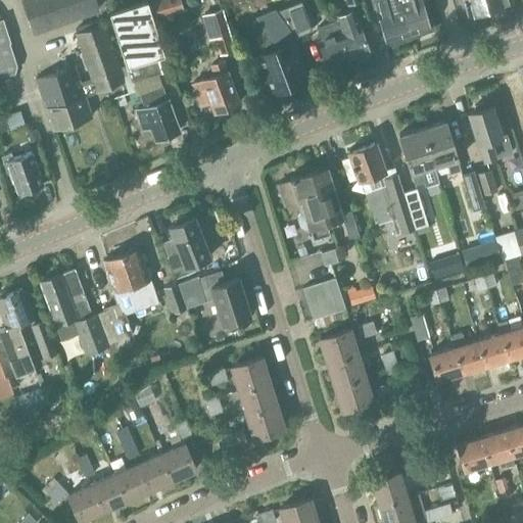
[(22,0),(33,31),(98,7),(95,0),(22,0)]
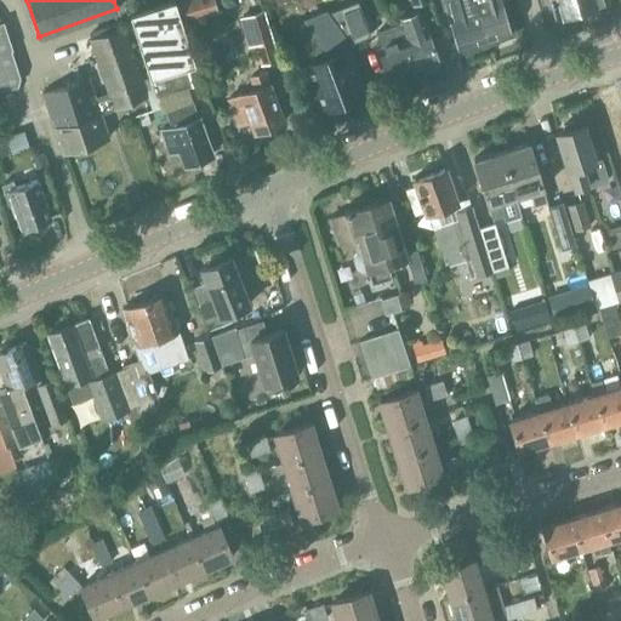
[(174,0),(171,0),(130,13),(147,68),(146,69),(154,96),(186,86),(184,81),(197,78),(198,81),(199,81),(174,0)]
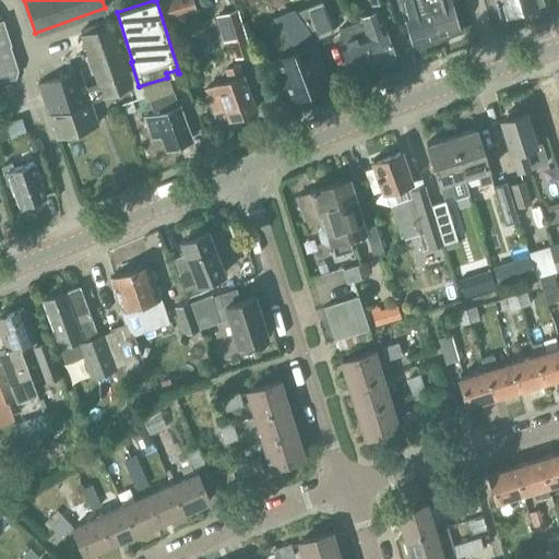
[(183,15),(197,11),(193,0),(162,0),(169,25),(185,21),(183,15)]
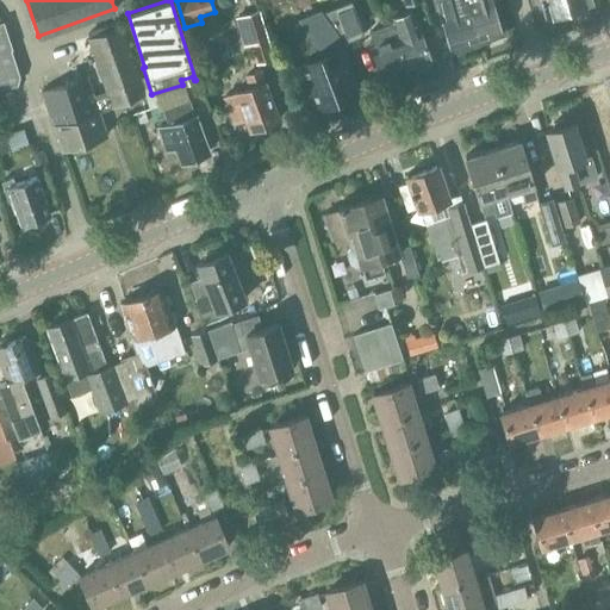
[(480,44),(467,0),(436,0),(453,54),(480,44)]
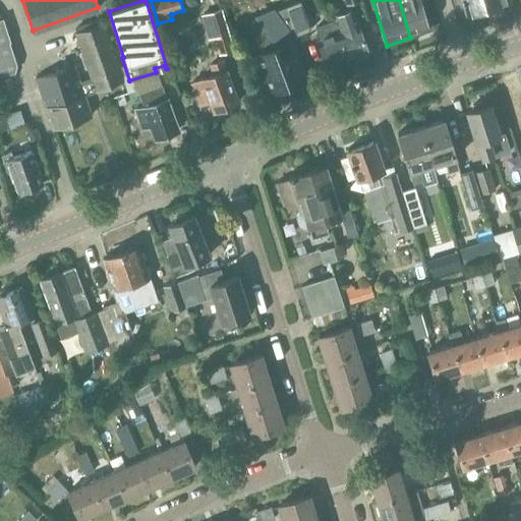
[(399,0),(410,38),(433,29),(424,0),(399,0)]
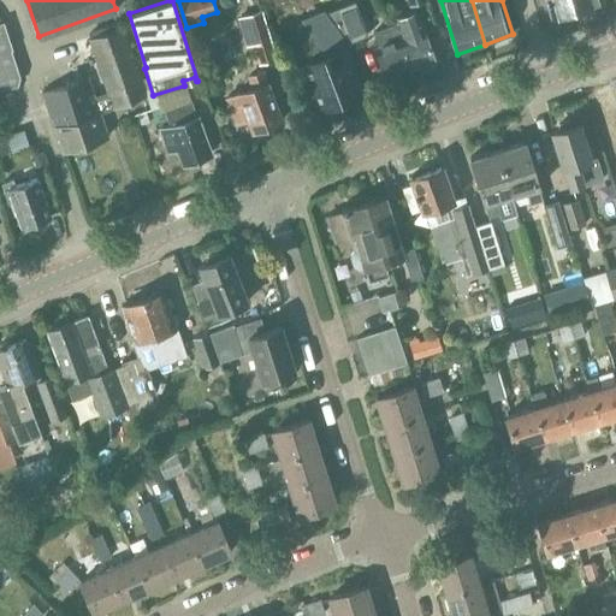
[(546,0),(551,18),(575,11),(572,0),(546,0)]
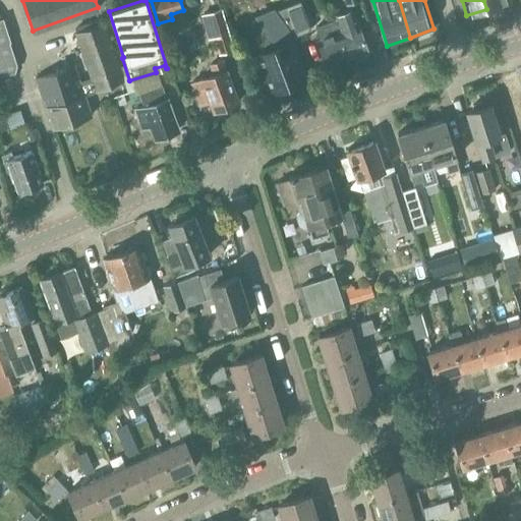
[(507,3),(505,0),(483,0),(486,9),(507,3)]
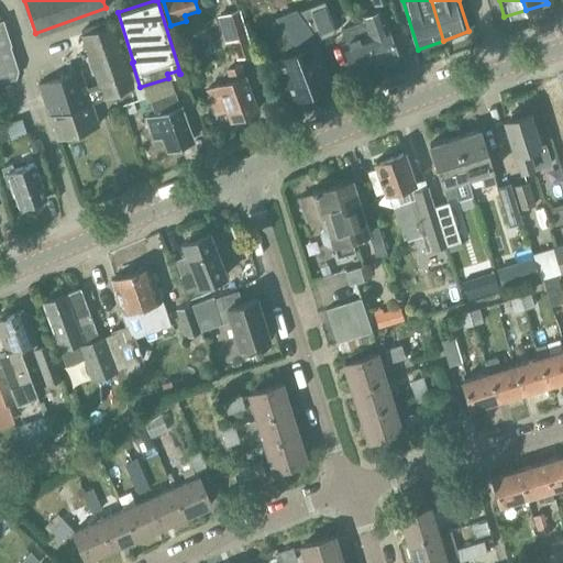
[(324,36),(335,32),(324,1),(307,8),(318,39),(324,36)]
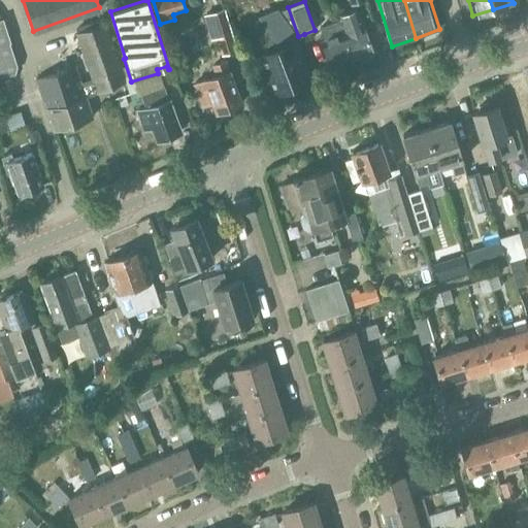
[(288,7),(271,13),(272,14),(272,15),(260,38),(259,38),(265,55),(295,43),(296,44),(299,43),(307,40),(304,34),(298,36),(288,7)]
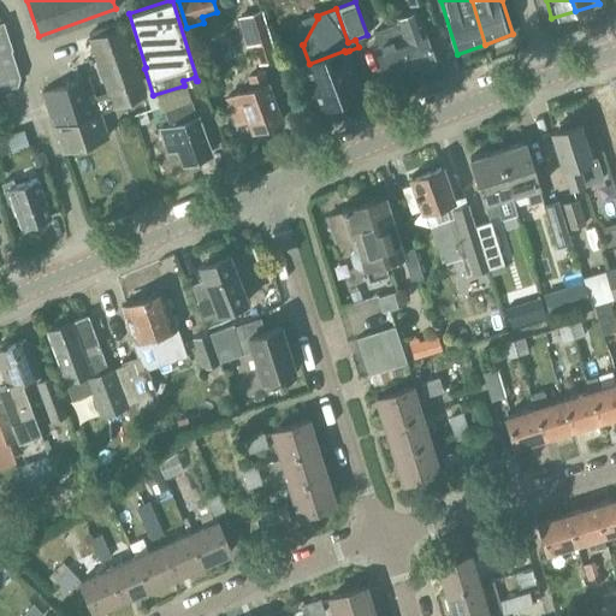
[(244,16),(258,64),(276,59),(262,11),(244,16)]
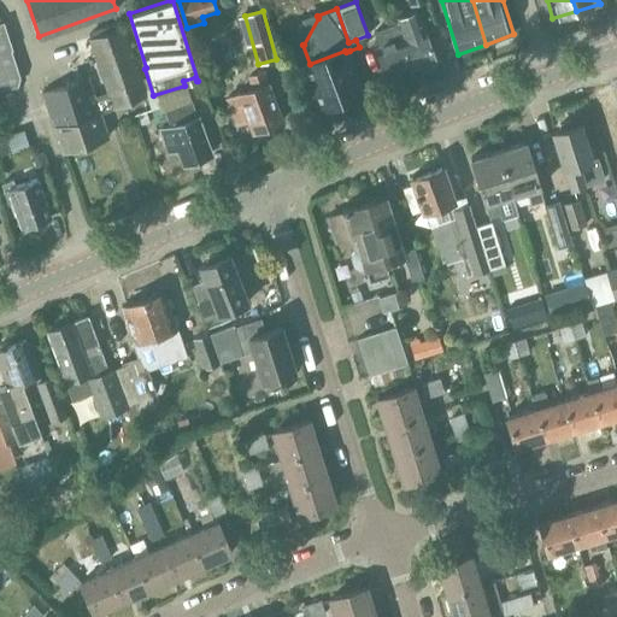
[(397,39),(407,71),(418,68),(422,71),(430,68),(432,63),(436,62),(436,60),(435,60),(423,29),(416,11),(397,17),(399,22),(397,23),(401,37),(397,39)]
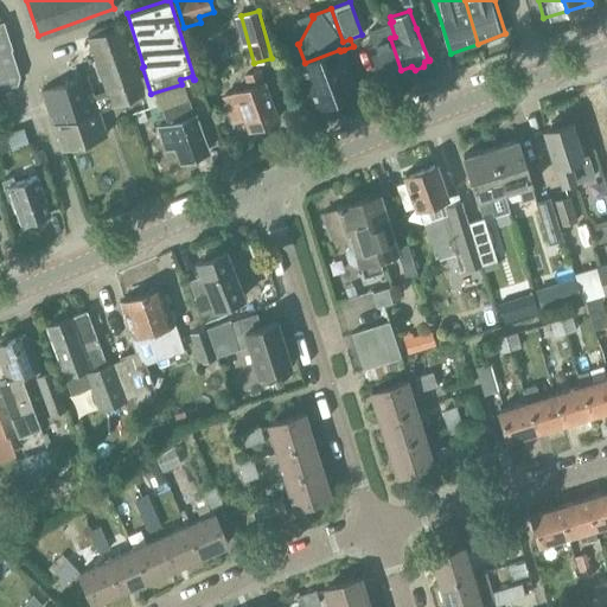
[(4,23),(0,24),(0,89),(24,82),(4,23)]
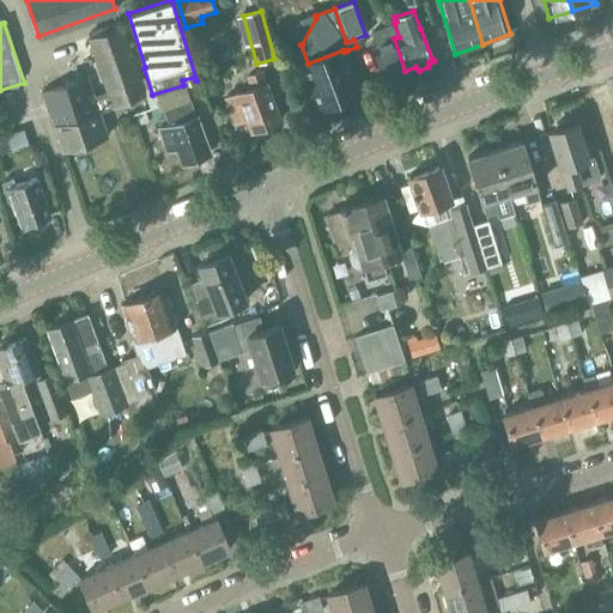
[(399,37),(394,23),(384,26),(384,28),(371,32),(376,46),(372,47),(386,79),(405,71),(394,38),(399,37)]
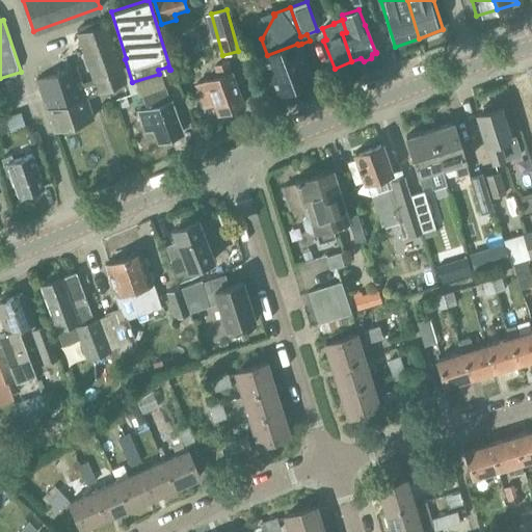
[(38,80),(55,130),(92,117),(85,97),(100,91),(99,90),(125,81),(105,23),(78,32),(94,80),(81,84),(75,68),(38,80)]
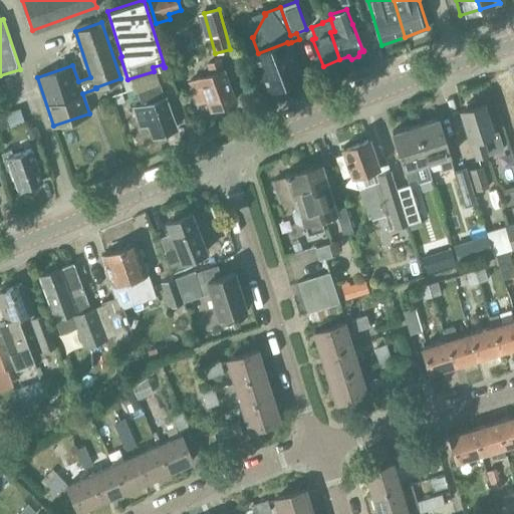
[(287,42),(258,53),(253,55),(266,89),(268,88),(267,87),(294,76),(298,75),(298,76),(300,76),(288,43),(287,42)]
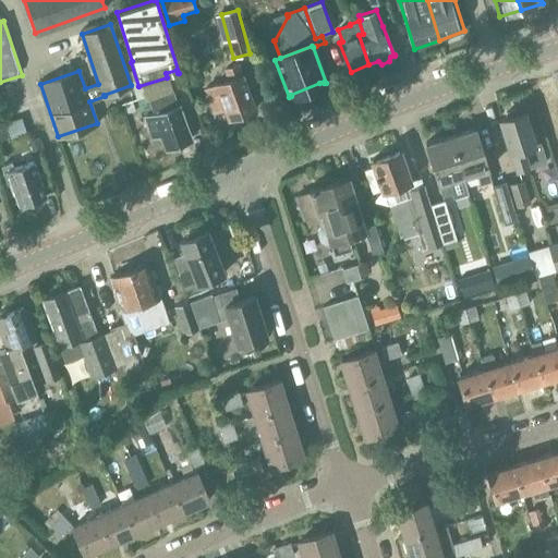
[(229,80),(215,85),(228,119),(232,117),(235,119),(242,117),(243,113),(254,109),(242,75),(241,75),(238,65),(226,70),(229,80)]
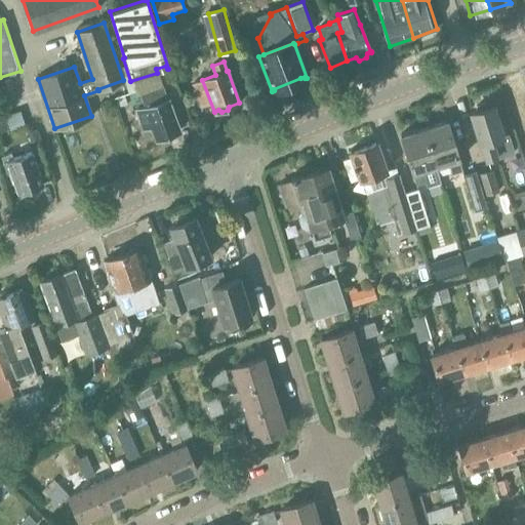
[(139,92),(140,95),(125,101),(126,105),(129,113),(136,110),(143,128),(151,125),(156,137),(178,129),(162,84),(139,92)]
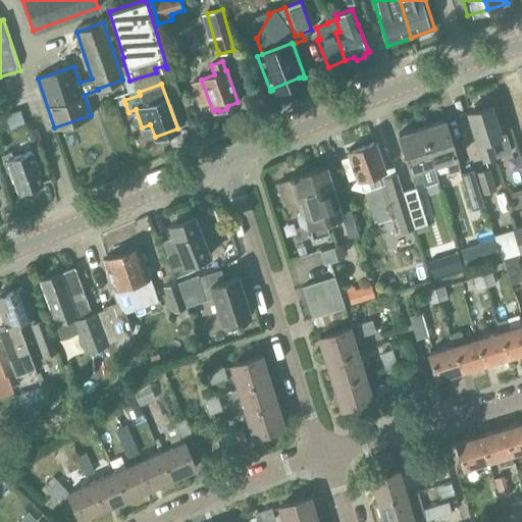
[(472,111),(468,112),(477,143),(478,143),(483,160),(510,151),(505,135),(500,137),(494,120),(501,118),(497,106),(490,107),(490,105),(486,106),(481,102),(473,105),(472,111)]
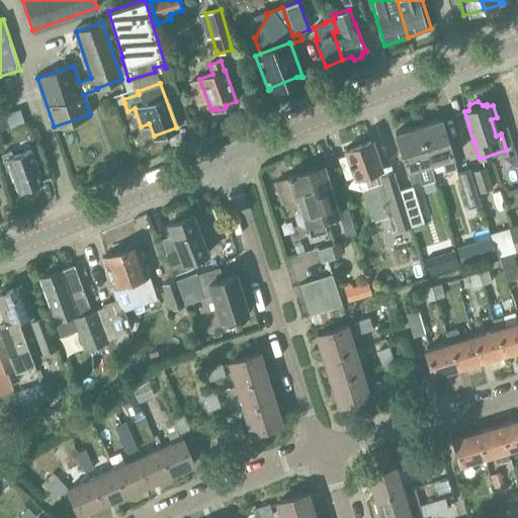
[(445,133),(441,118),(418,125),(430,164),(442,161),(445,171),(455,168),(444,133),(445,133)]
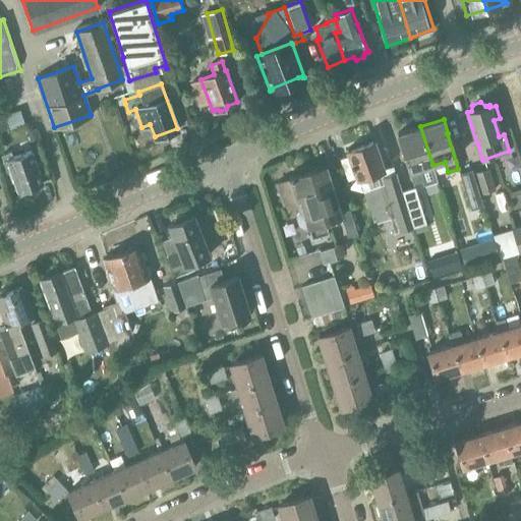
[(432,165),(420,126),(397,133),(412,183),(421,180),(422,185),(437,181),(431,166),(432,165)]
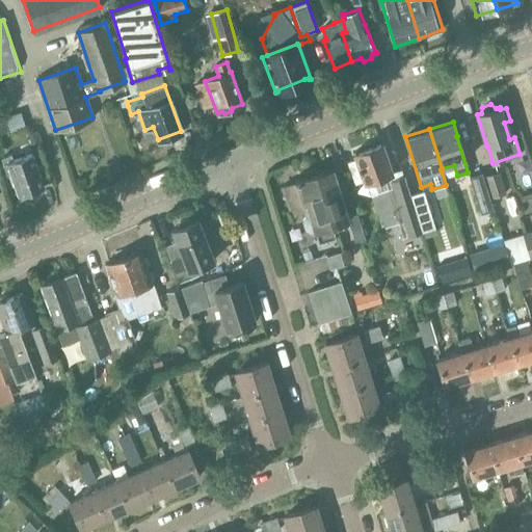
[(27,134),(31,148),(40,144),(35,132),(27,134)]
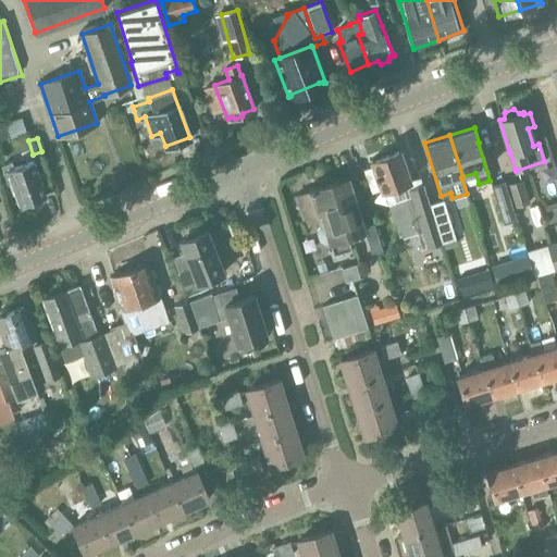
[(372,161),(374,166),(363,170),(372,194),(383,189),(399,237),(403,239),(408,237),(412,252),(442,244),(430,205),(426,206),(421,187),(412,190),(398,151),(372,161)]
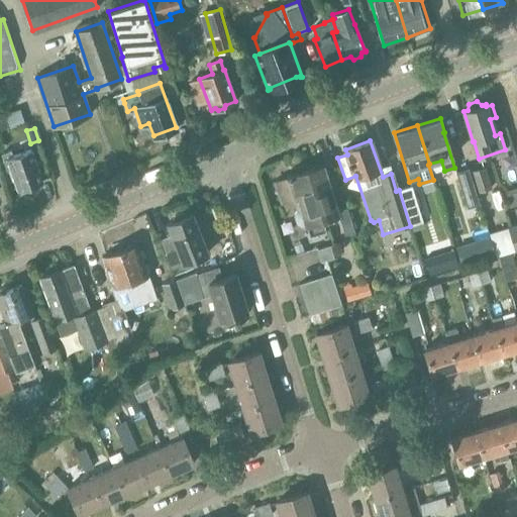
[(31,149),(13,157),(11,150),(1,153),(4,161),(7,171),(12,169),(18,190),(42,182),(31,149)]
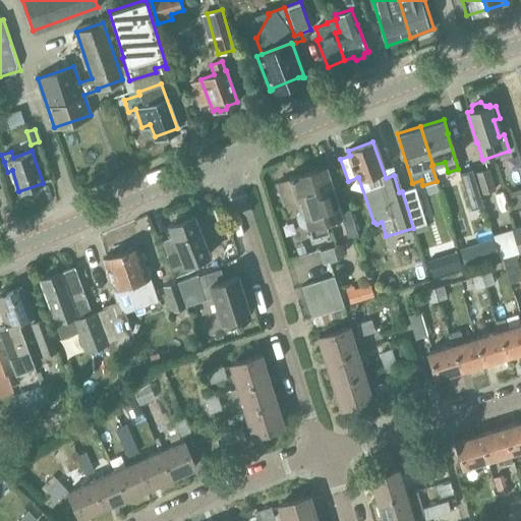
[(326,167),(308,173),(328,234),(326,227),(343,222),(336,201),(337,200),(326,167)]
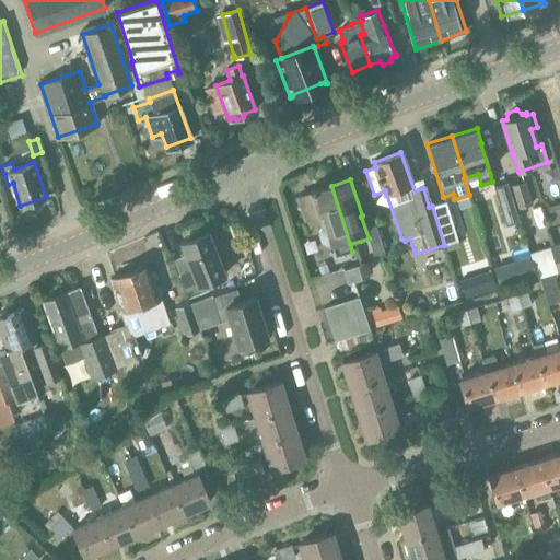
[(517,208),(532,205),(525,181),(511,185),(517,208)]
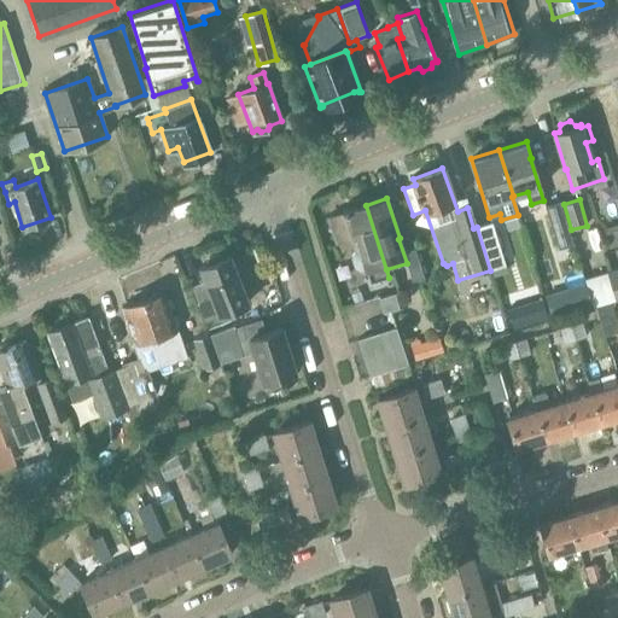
[(558,249),(572,244),(560,200),(546,205),(558,249)]
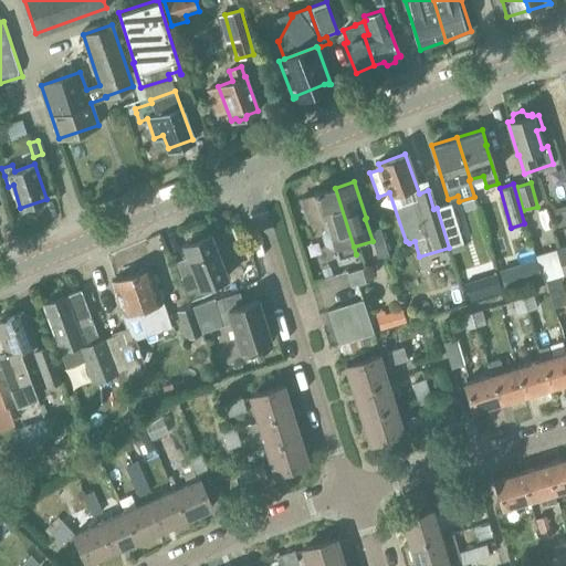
[(302,200),(308,223),(325,218),(329,231),(324,232),(322,237),(325,247),(329,249),(335,248),(338,260),(356,254),(335,188),(318,194),(317,191),(313,192),(314,196),(302,200)]
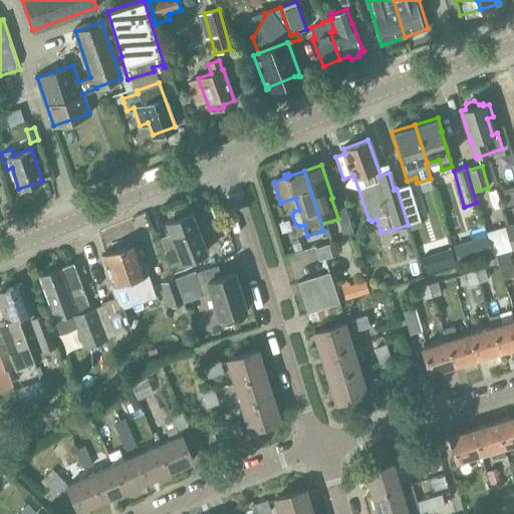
[(421,221),(409,185),(397,189),(408,225),(421,221)]
